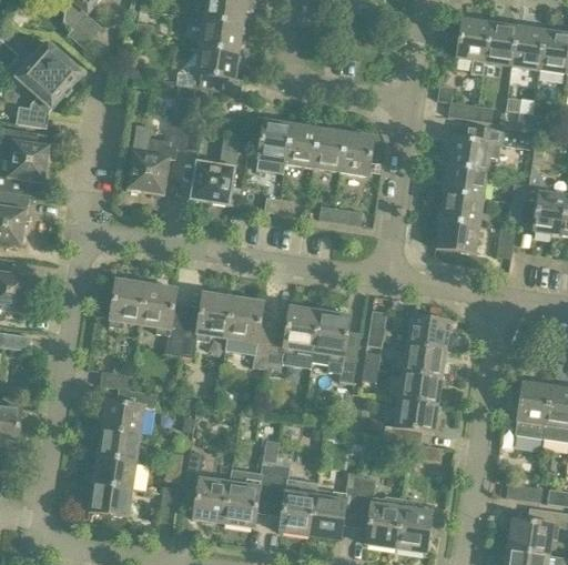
[(101,28),(87,14),(92,9),(100,0),(73,0),(64,10),(63,21),(72,30),(67,36),(81,49),(101,28)]
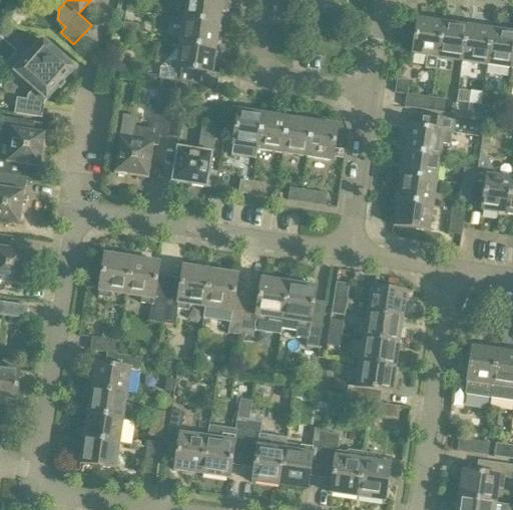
[(186,0),(183,17),(219,22),(221,9),(227,10),(229,0),(186,0)]
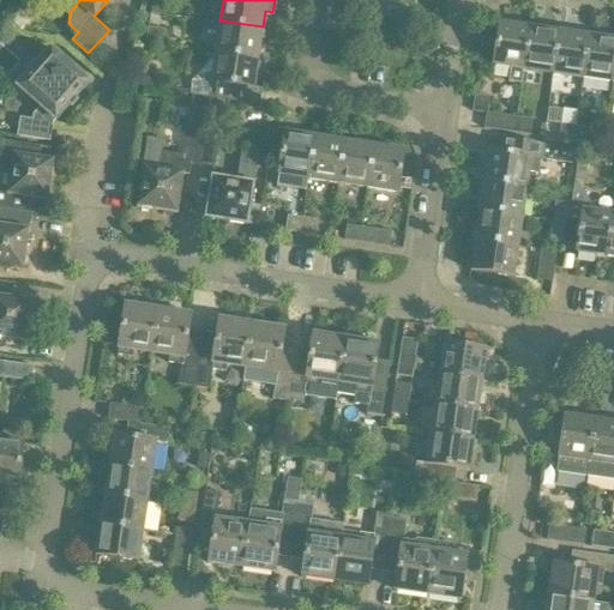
[(523,67),(529,24),(500,19),(493,62),(511,65),(509,79),(521,82),(523,67)]
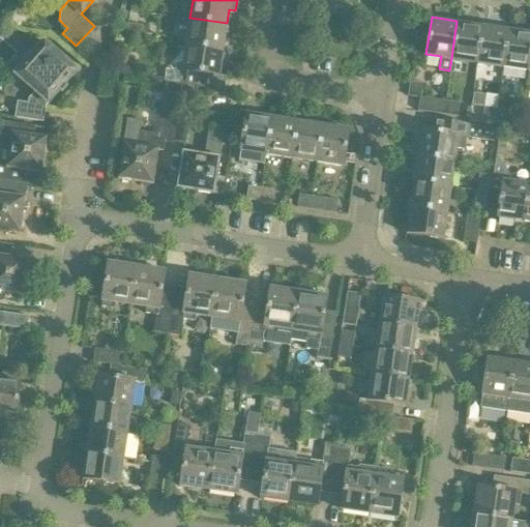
[(227,23),(189,18),(186,42),(224,49),(227,23)]
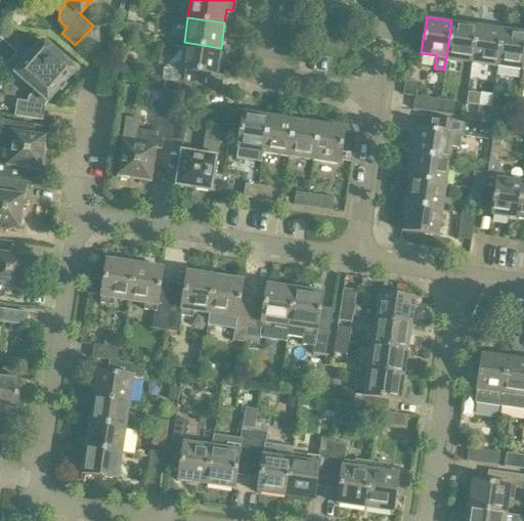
[(125,34),(138,35),(140,23),(126,20),(125,34)]
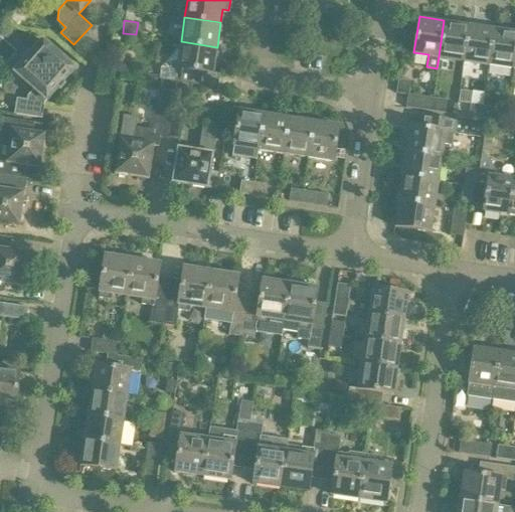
[(469,23),(444,20),(439,56),(464,60),(469,23)]
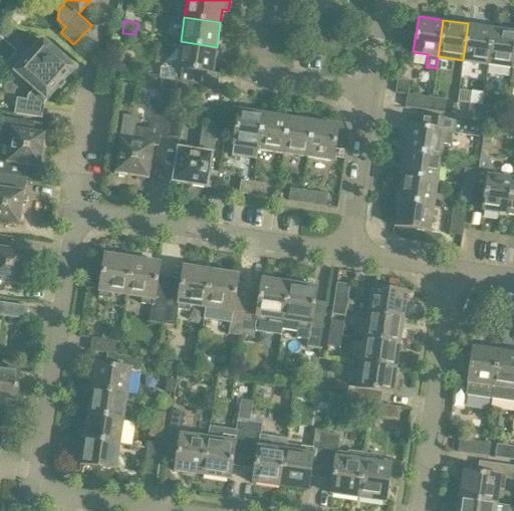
[(468,23),(463,60),(488,63),(493,27),(468,23)]
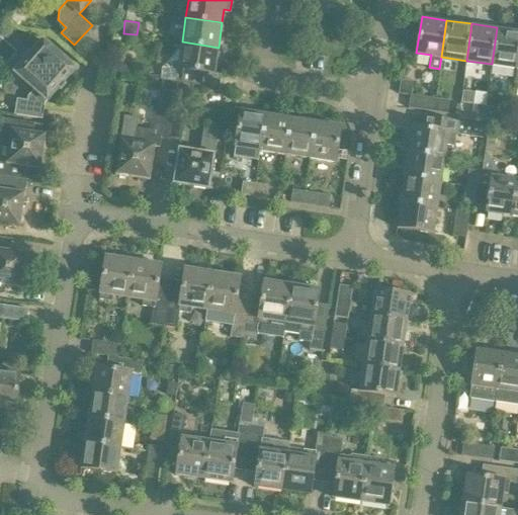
[(517,52),(517,30),(497,27),(492,64),(516,68),(517,52)]
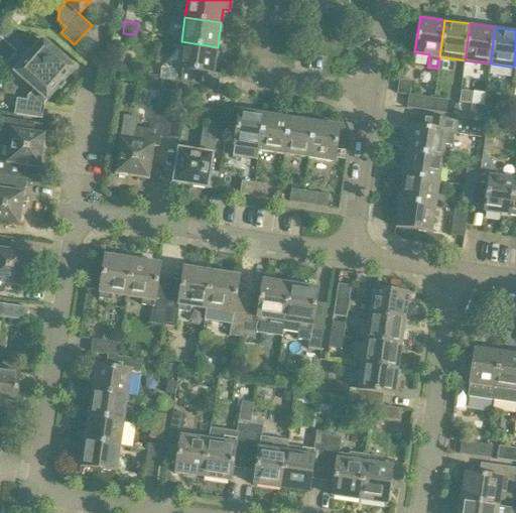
[(17,97),(14,112),(41,117),(44,101),(75,67),(43,38),(25,58),(24,58),(22,58),(21,58),(19,59),(18,60),(17,61),(17,62),(16,65),(16,66),(16,68),(16,69),(15,71),(33,87),(28,94),(27,99),(17,97)]
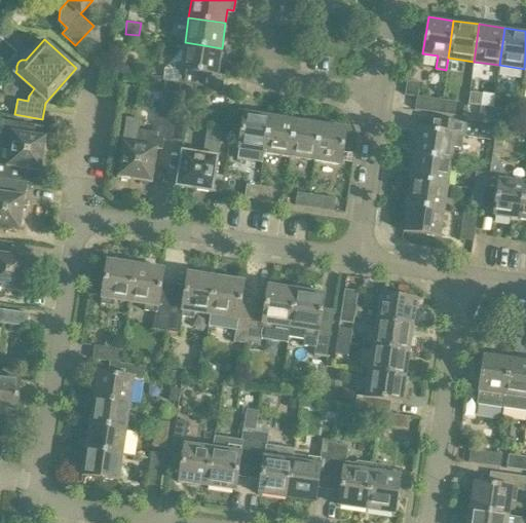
[(163,79),(180,81),(222,87),(224,74),(218,73),(222,48),(185,42),(181,69),(164,67),(163,79)]
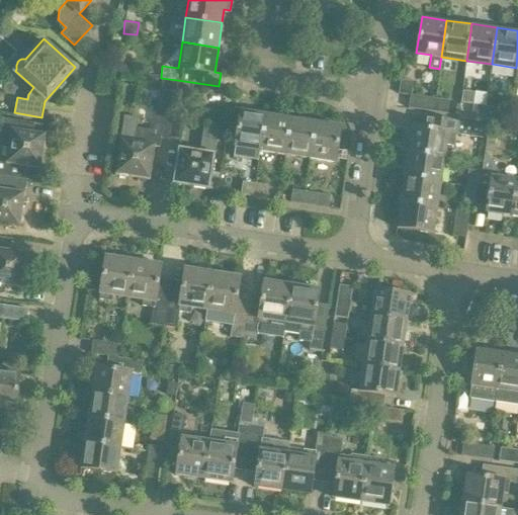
[(411,93),(413,80),(402,78),(399,92),(410,94),(411,93)]
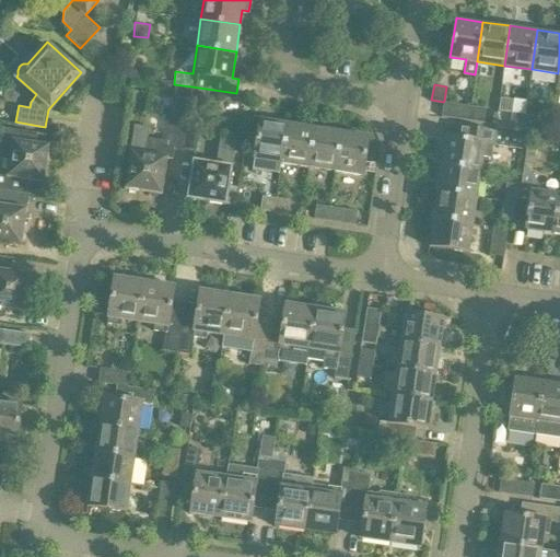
[(167,140),(166,146),(174,147),(174,148),(182,149),(186,123),(191,88),(175,85),(173,96),(166,140),(167,140)]
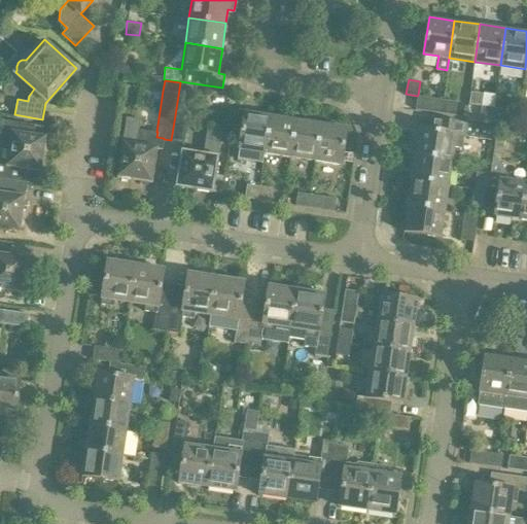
[(441,111),(443,98),(418,95),(417,96),(416,108),(441,111)]
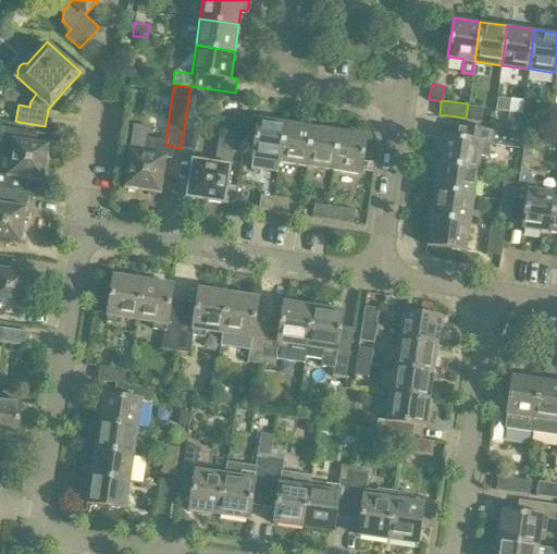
[(483,106),(468,103),(466,118),(481,120),(483,106)]
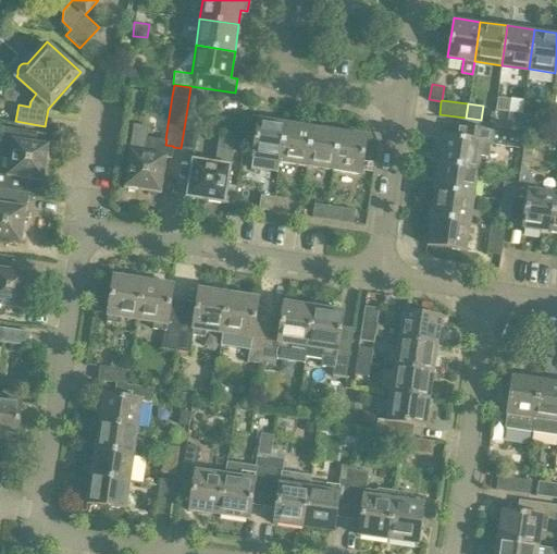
[(506,124),(520,126),(522,112),(508,110),(506,124)]
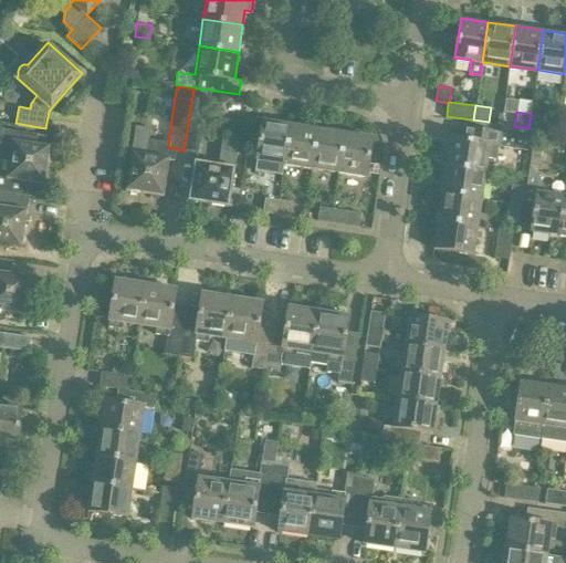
[(531,114),(528,128),(543,131),(545,116),(531,114)]
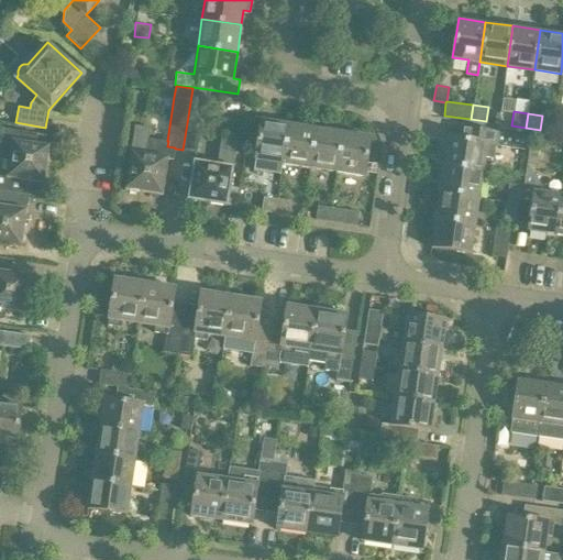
[(263,118),(254,167),(282,172),(284,162),(289,122),(263,118)]
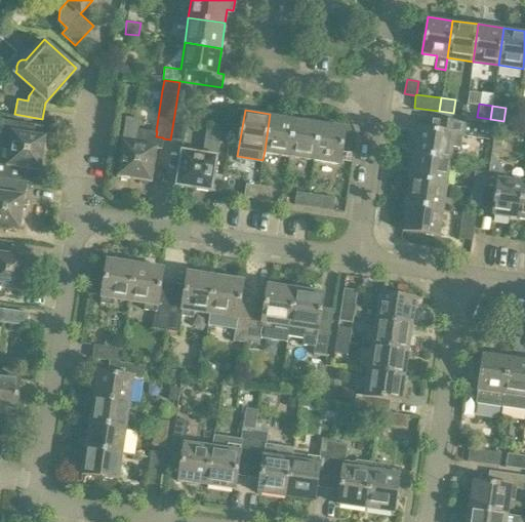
[(270,114),(265,151),(290,155),(295,118),(270,114)]
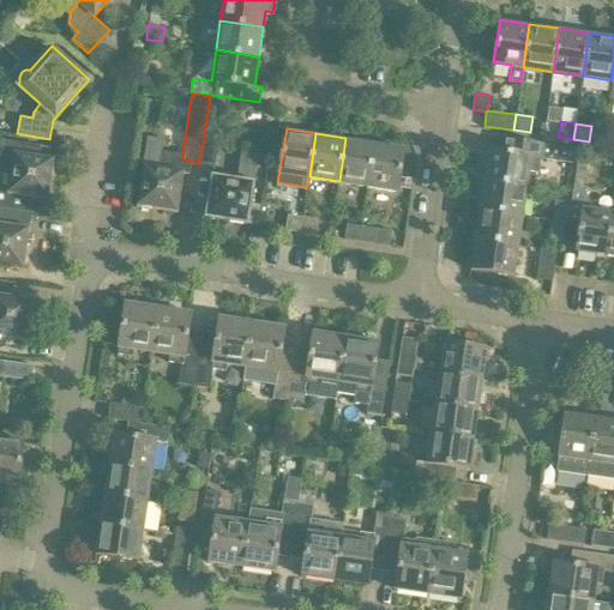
[(204,134),(199,163),(215,165),(218,137),(204,134)]
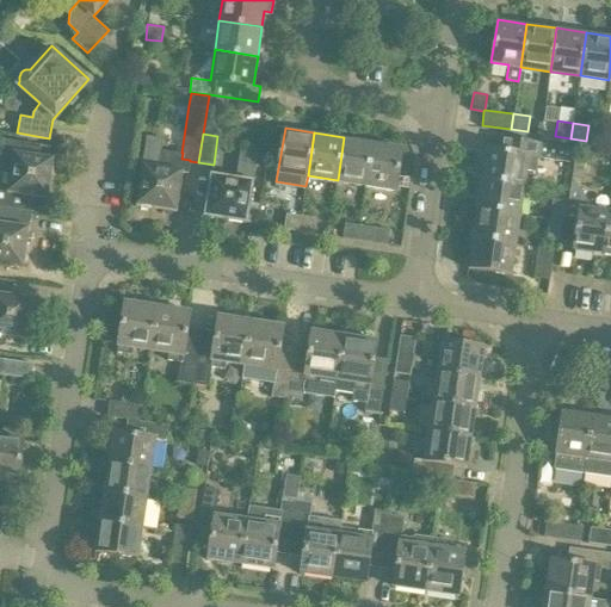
[(183,153),(161,149),(164,137),(147,135),(136,204),(177,210),(183,174),(187,175),(190,160),(181,159),(183,153)]
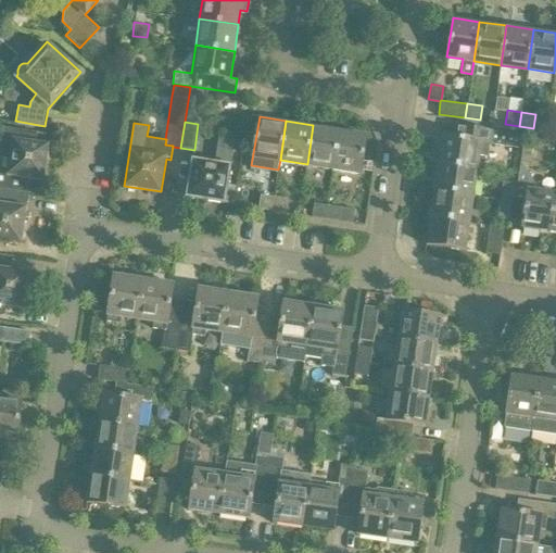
[(442,134),(438,161),(478,166),(479,153),(487,154),(489,141),(490,141),(498,142),(501,129),(492,128),(455,123),(454,136),(442,134)]
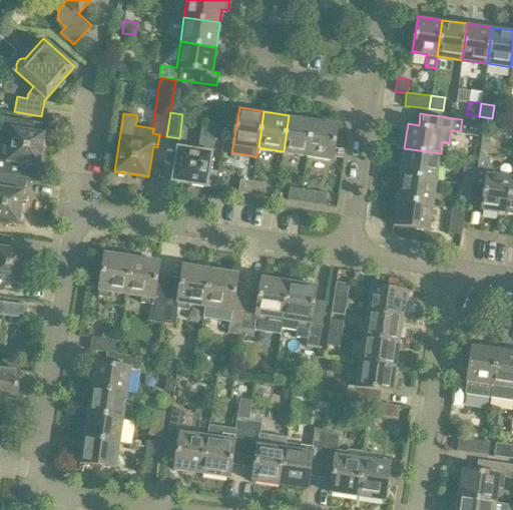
[(45,131),(33,129),(34,120),(0,115),(0,138),(1,139),(0,142),(0,171),(28,176),(30,164),(40,165),(45,131)]
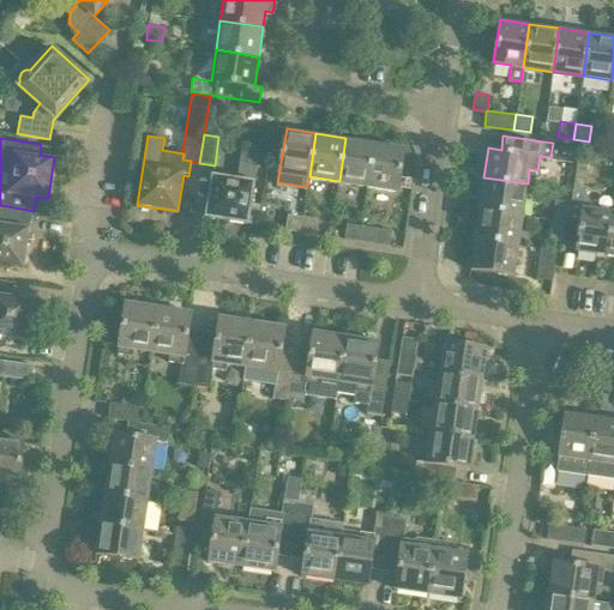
[(374,143),(345,138),(339,181),(368,186),(374,143)]
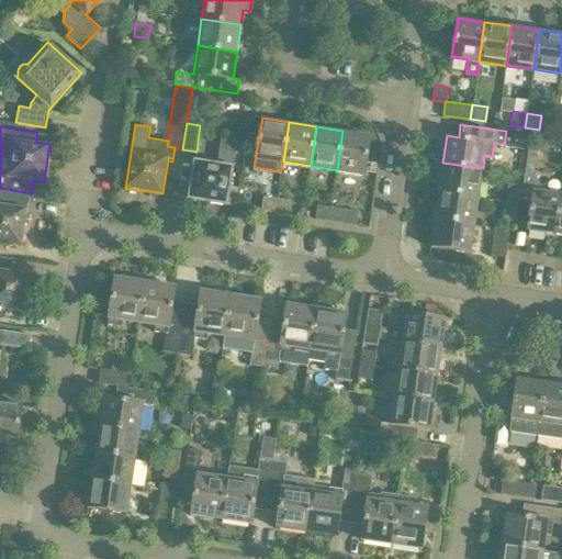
[(343,131),(337,170),(364,175),(366,170),(368,161),(371,135),(343,131)]
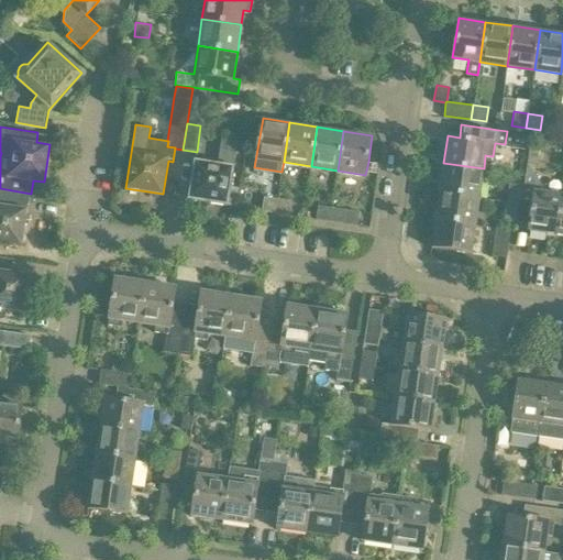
[(195,161),(189,198),(227,204),(230,185),(236,140),(222,138),(218,164),(195,161)]
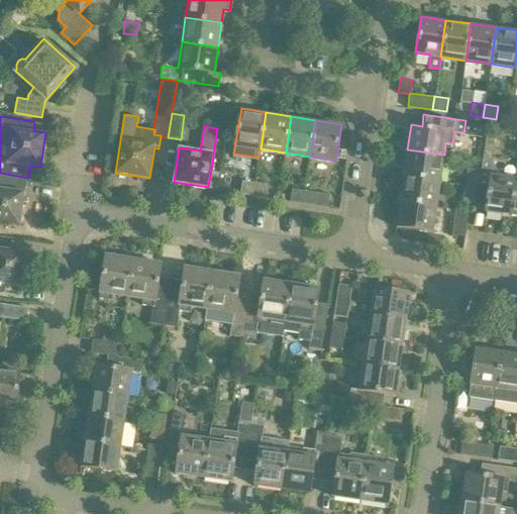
[(407,149),(404,175),(440,180),(444,155),(407,149)]
